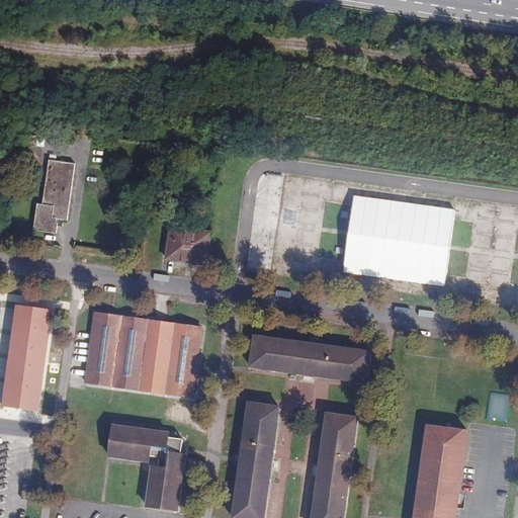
[(35,137),(23,136),(22,147),(33,149),(35,137)]
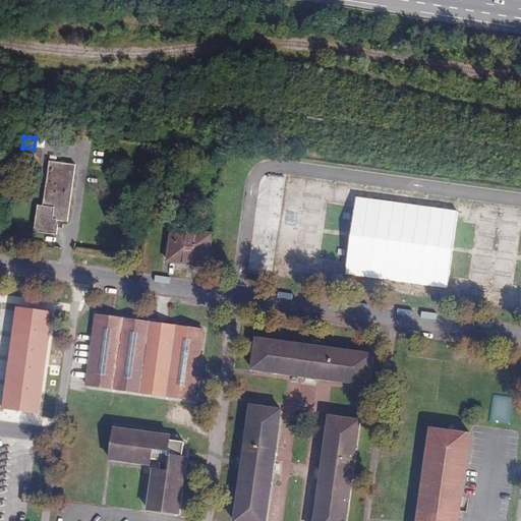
[(57,221),(68,222),(76,165),(49,161),(43,207),(38,206),(35,232),(57,235),(58,225),(57,225),(57,221)]
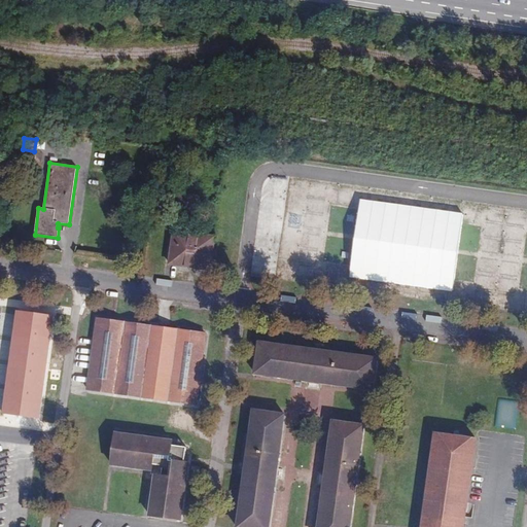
[(359,198),(347,276),(452,292),(464,214),(359,198)]
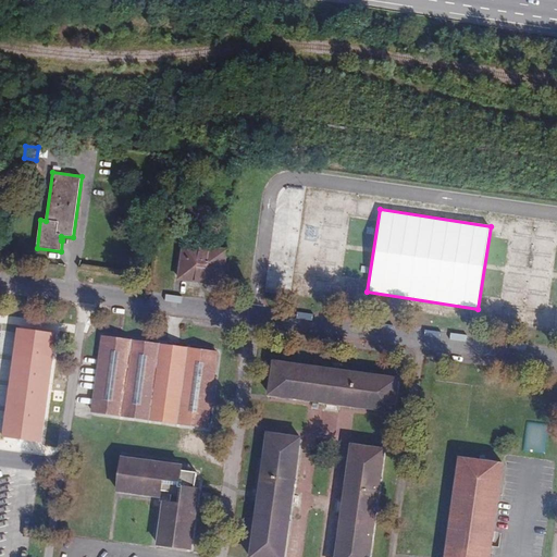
[(222,285),(226,250),(184,245),(180,279),(222,285)]
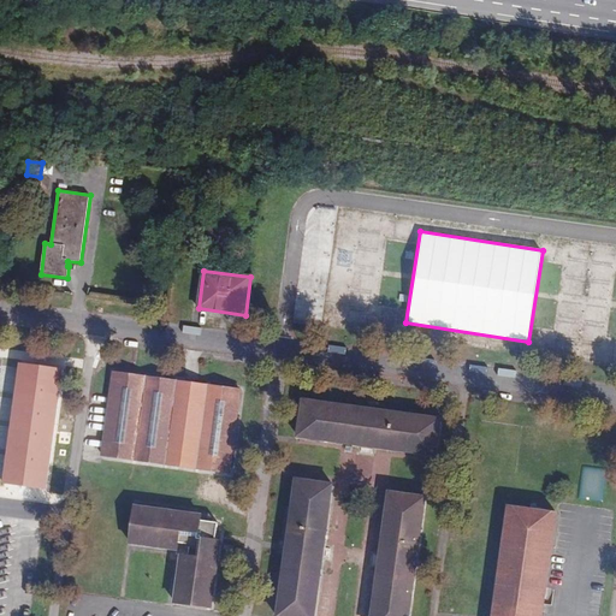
[(230,473),(240,401),(241,390),(114,373),(102,456),(230,473)]
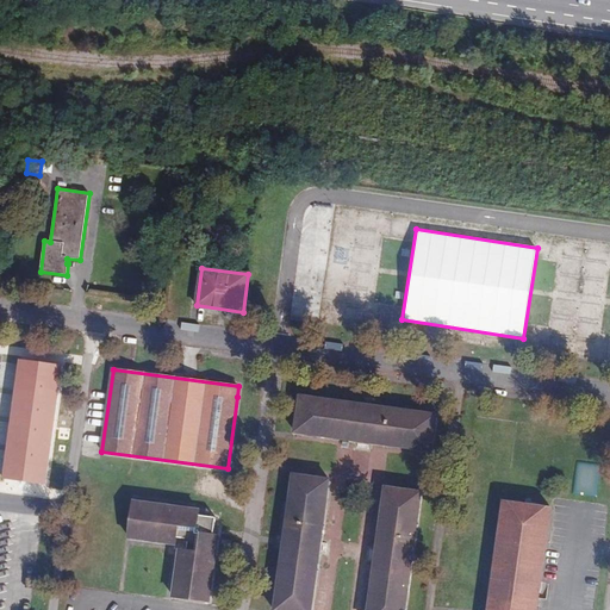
[(436,415),(337,402),(300,397),(296,433),(431,452),(436,415)]
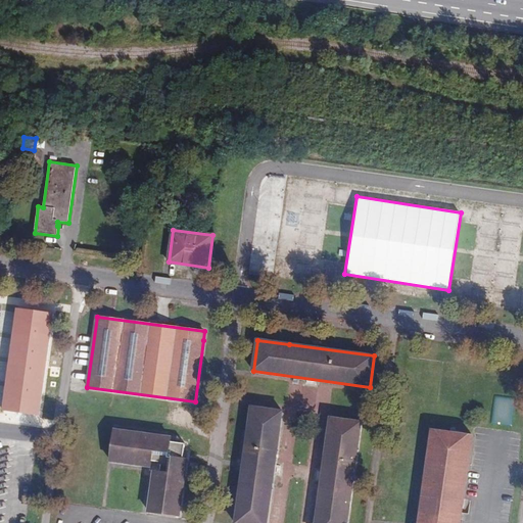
[(513,424),(514,397),(493,396),(492,424),(513,424)]
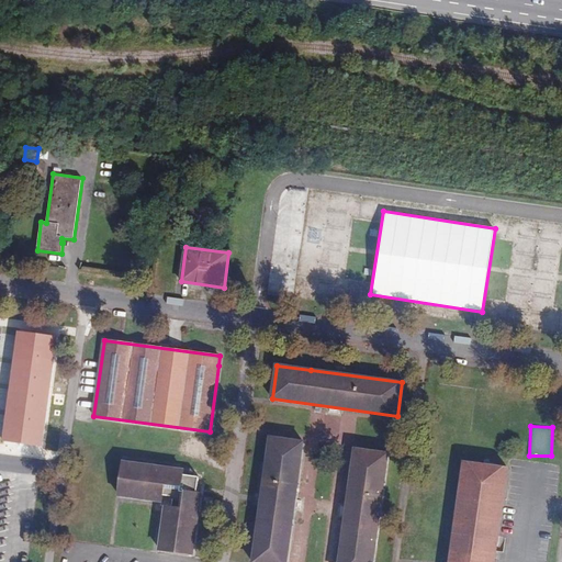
[(287,561),(304,442),(270,437),(253,561),(287,561)]
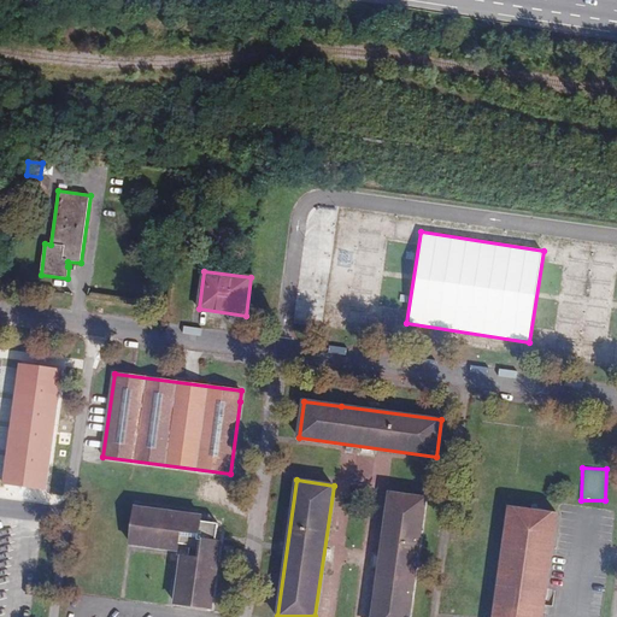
[(389,493),(372,616),(410,616),(427,498),(389,493)]
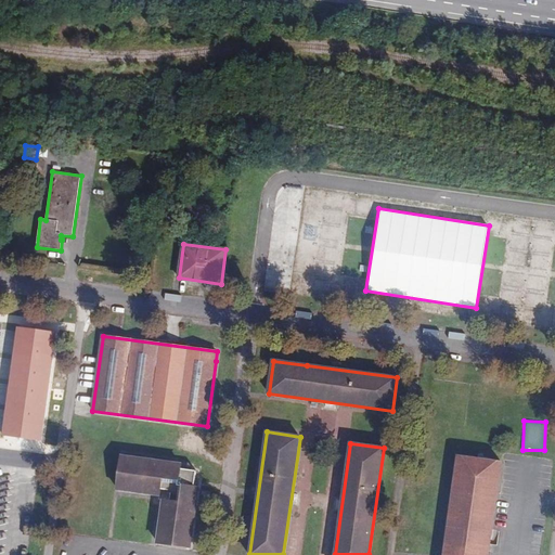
[(181,465),(123,456),(118,489),(152,493),(160,494),(160,489),(168,490),(168,493),(171,493),(170,501),(165,501),(164,508),(163,508),(158,543),(191,547),(198,488),(195,487),(196,470),(181,468),(181,465)]
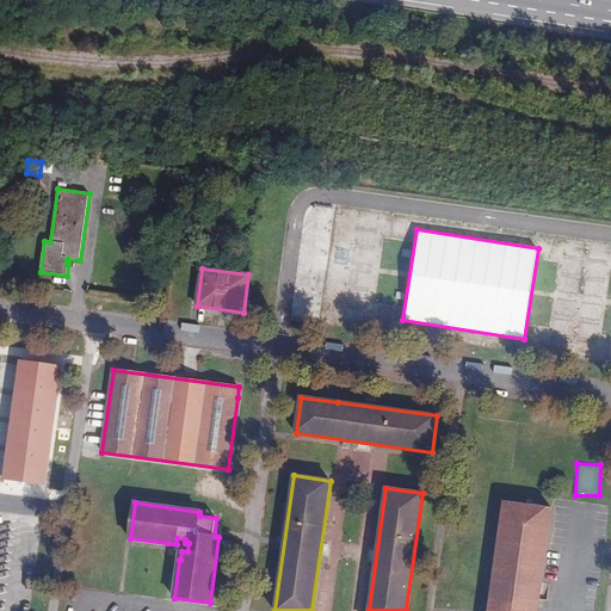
[(489,610),(538,610),(541,594),(553,508),(505,503),(489,610)]
